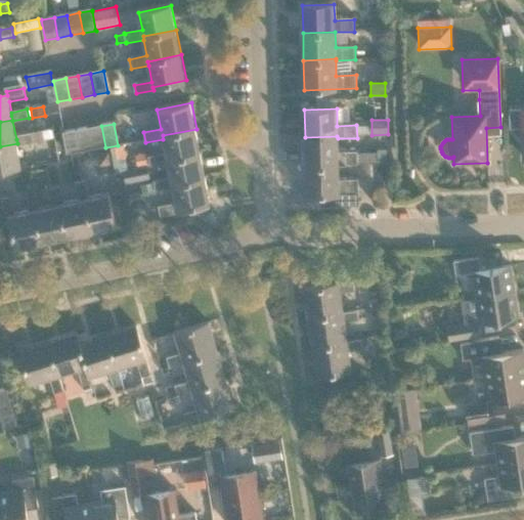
[(89,129),(93,150),(105,147),(101,126),(89,129)]
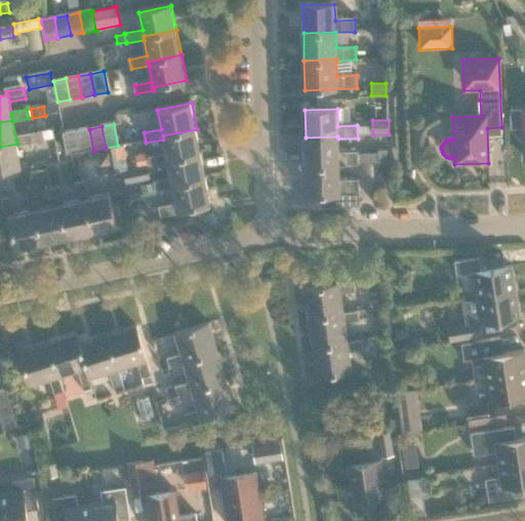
[(81,153),(93,151),(89,129),(76,131),(81,153)]
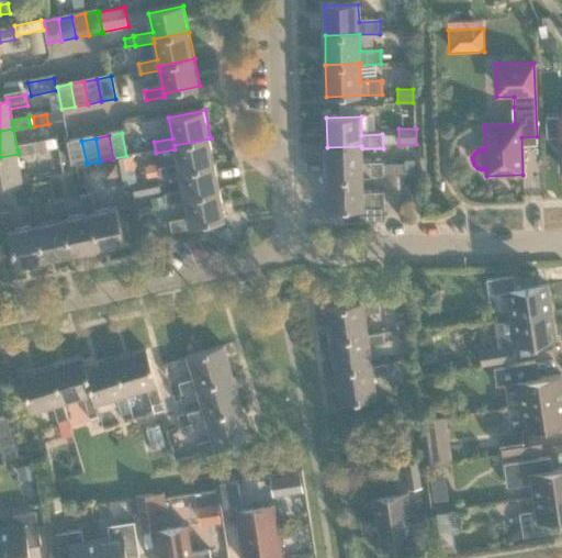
[(161,180),(180,177),(180,173),(215,165),(211,138),(175,145),(175,149),(178,166),(159,169),(161,178),(161,180)]
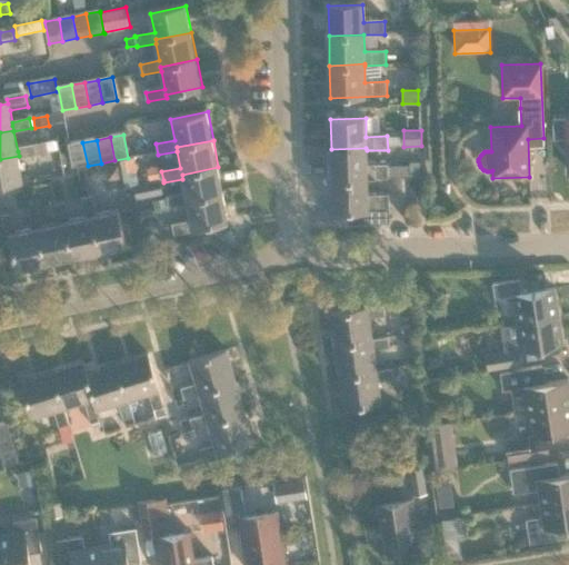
[(88,166),(82,142),(69,145),(73,169),(88,166)]
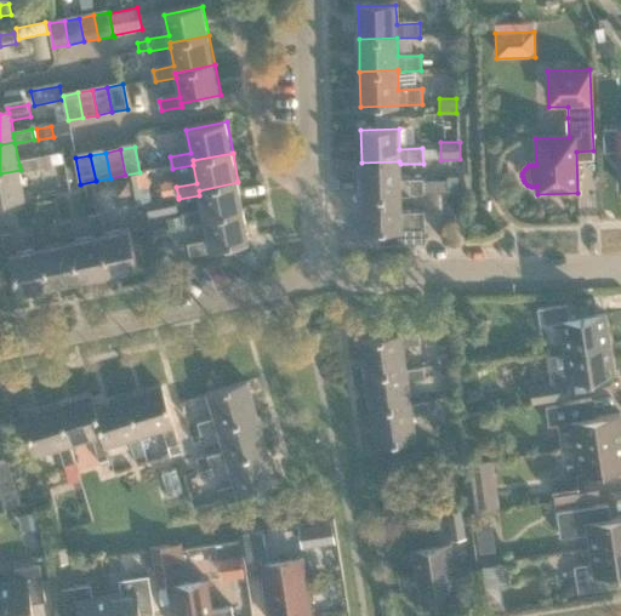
[(21,170),(0,174),(0,205),(26,200),(21,177),(66,169),(63,157),(20,165),(21,170)]
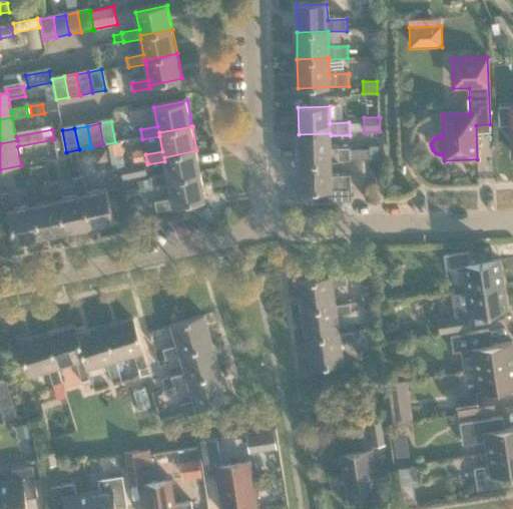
[(299,134),(300,163),(332,162),(332,163),(351,162),(351,160),(351,150),(332,150),(331,135),(330,133),(299,134)]
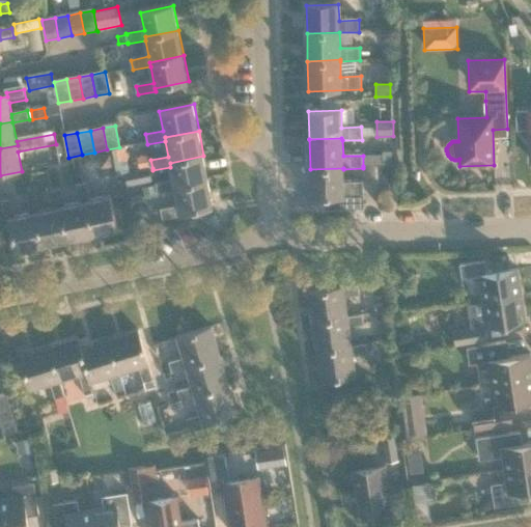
[(112,150),(114,163),(128,161),(124,147),(112,150)]
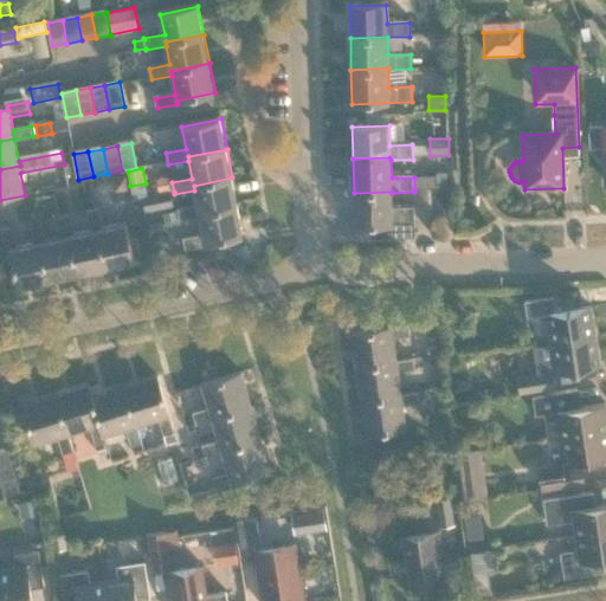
[(436,174),(436,188),(447,188),(447,174),(436,174)]
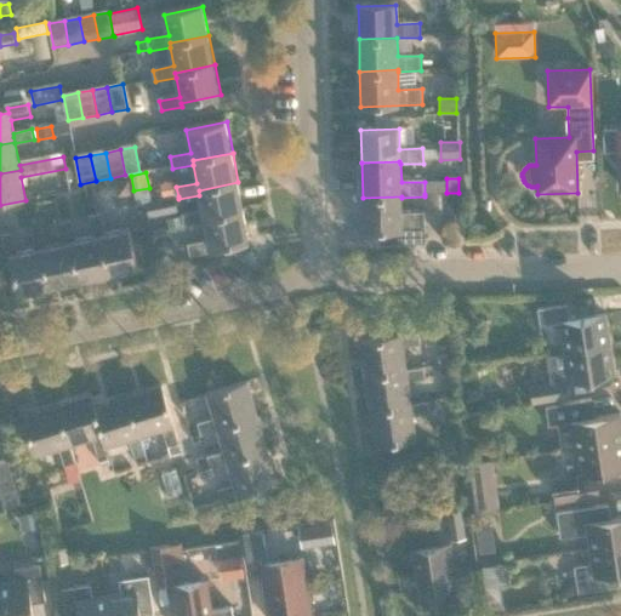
[(175,181),(161,184),(164,199),(178,197),(176,187),(175,181)]
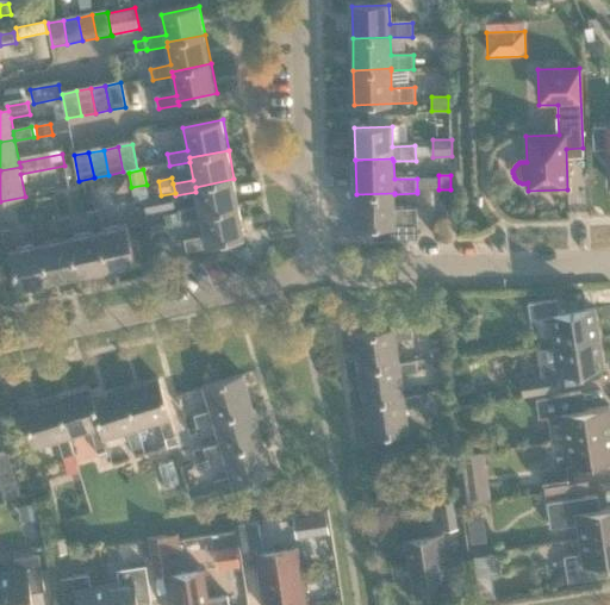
[(113,181),(116,194),(129,192),(126,179),(113,181)]
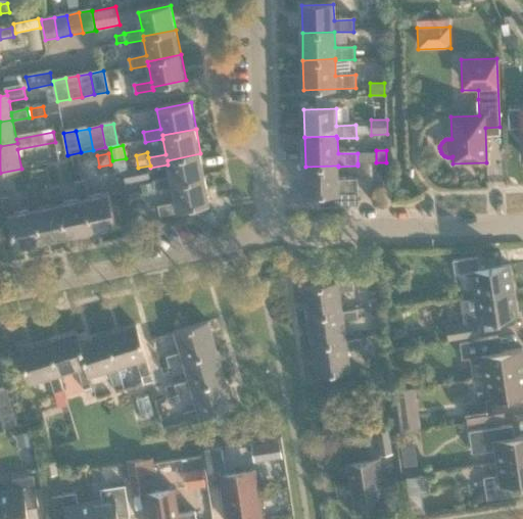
[(155,192),(173,189),(172,185),(205,178),(200,153),(168,160),(168,164),(171,180),(153,183),(155,192)]
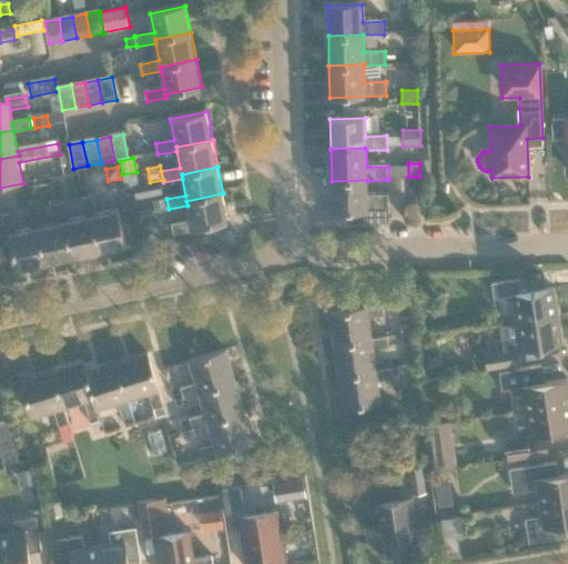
[(367,197),(367,181),(367,180),(332,181),(333,212),(347,212),(347,228),(389,227),(388,197),(367,197)]
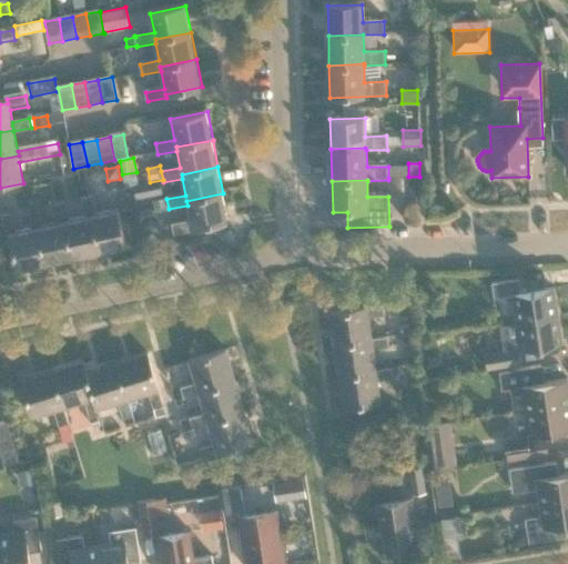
[(186,201),(188,205),(191,222),(172,225),(174,237),(194,232),(193,229),(229,222),(223,193),(186,201)]
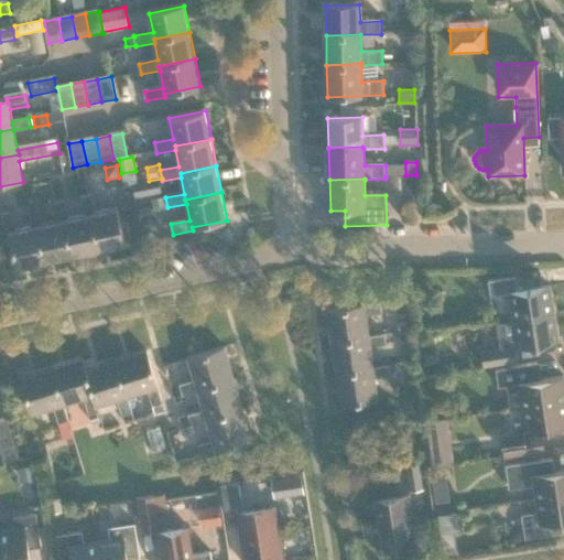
[(82,198),(86,217),(90,216),(99,251),(126,245),(118,211),(97,215),(93,195),(82,198)]
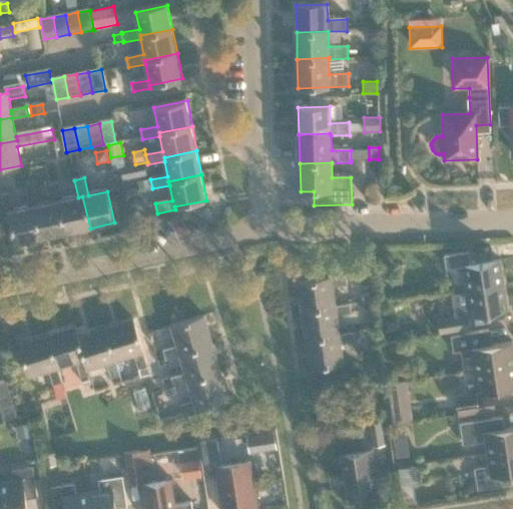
[(50,186),(54,203),(58,202),(65,234),(90,228),(82,196),(78,197),(64,201),(60,184),(50,186)]
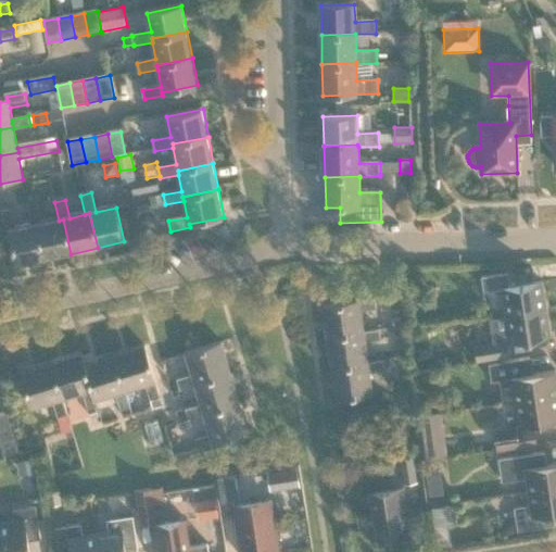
[(45,260),(71,254),(63,220),(59,221),(43,224),(39,205),(28,208),(33,226),(37,225),(45,260)]
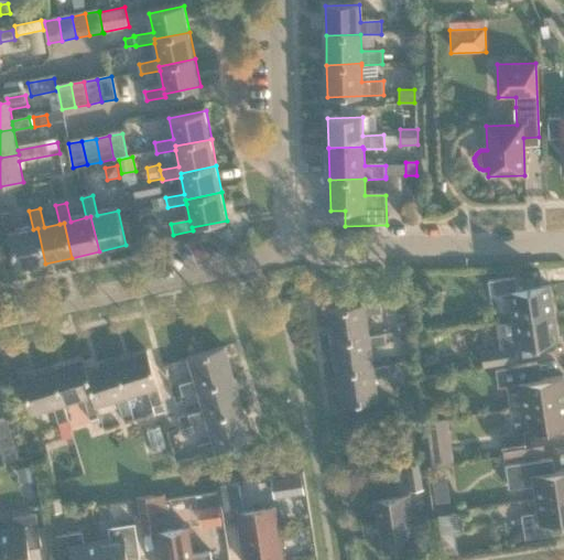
[(159,222),(156,208),(138,213),(141,226),(159,222)]
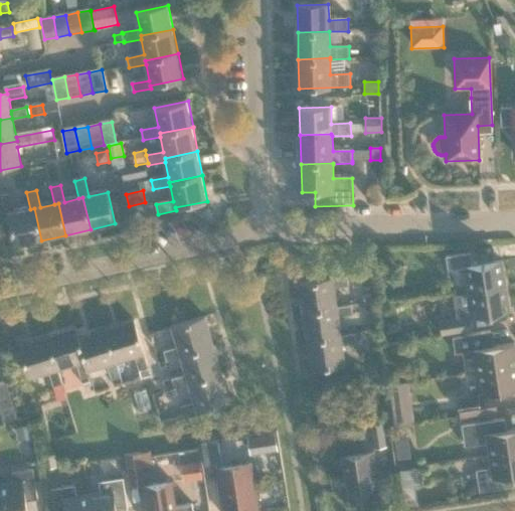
[(34,208),(30,209),(16,213),(12,195),(2,197),(6,215),(9,214),(16,246),(41,240),(34,208)]
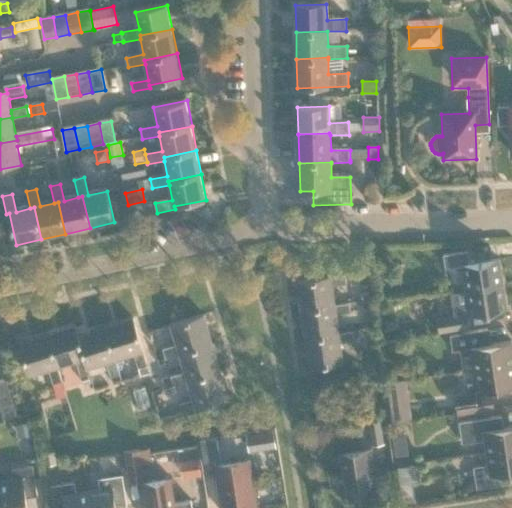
[(463,266),(467,290),(502,285),(499,260),(470,265),(468,252),(444,256),(446,269),(463,266)]
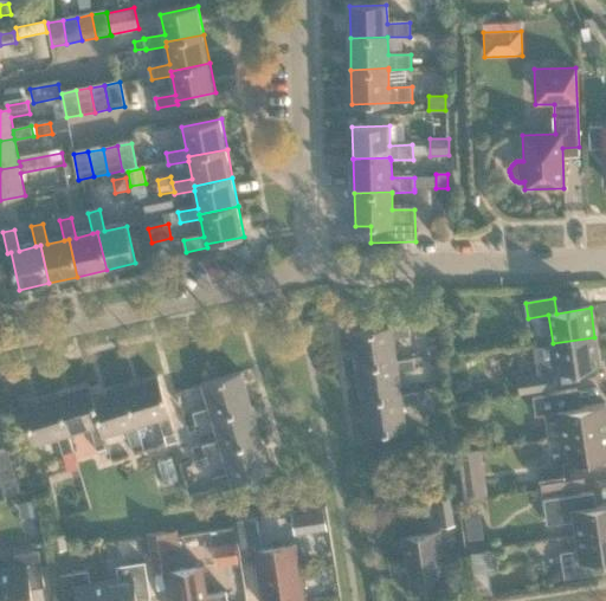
[(352,336),(356,369),(397,364),(393,341),(411,338),(410,328),(352,336)]
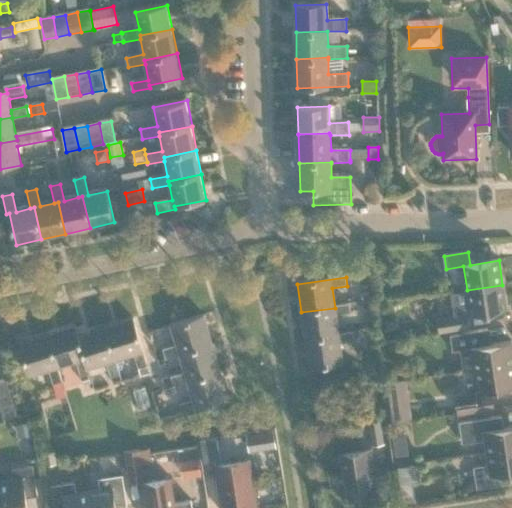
[(435,291),(434,281),(425,282),(426,292),(435,291)]
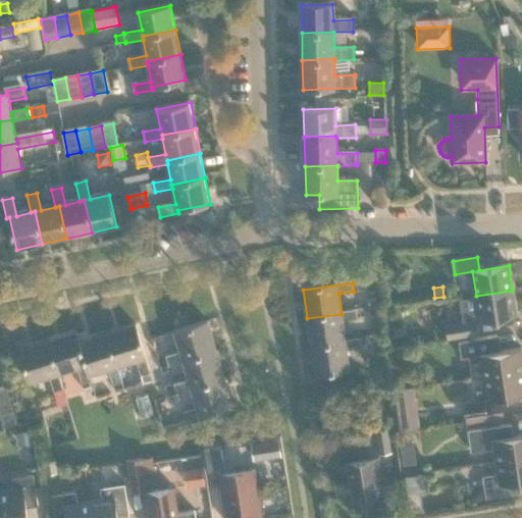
[(512,291),(476,296),(479,321),(516,315),(512,291)]
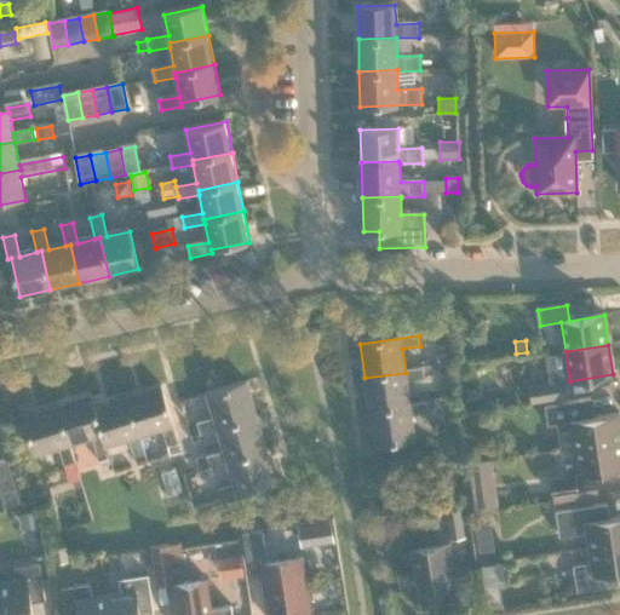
[(446,348),(436,349),(438,362),(448,361),(446,348)]
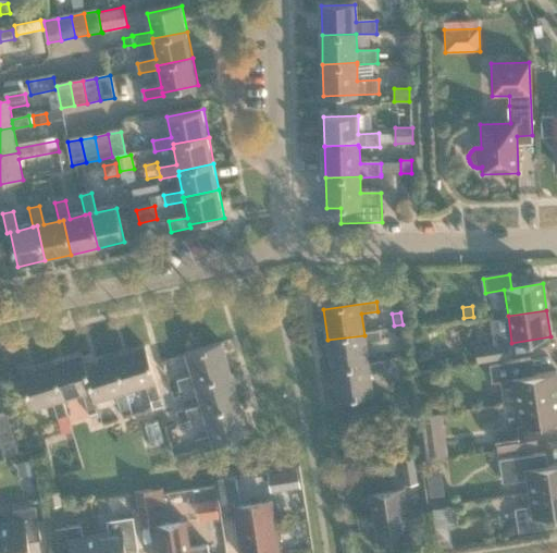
[(381,333),(364,335),(327,340),(332,370),(368,366),(366,345),(382,343),(381,333)]
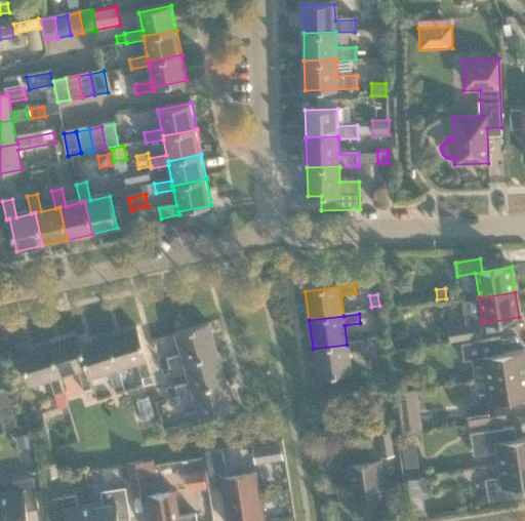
[(448,327),(451,343),(481,337),(479,322),(448,327)]
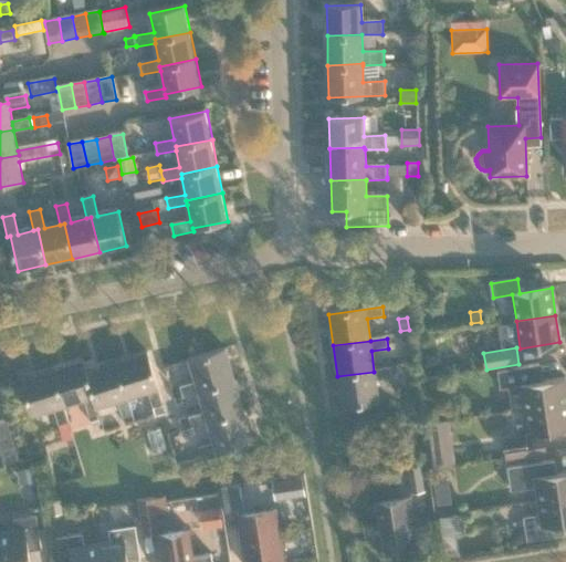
[(175,402),(198,394),(234,384),(224,352),(189,362),(195,384),(171,391),(175,402)]
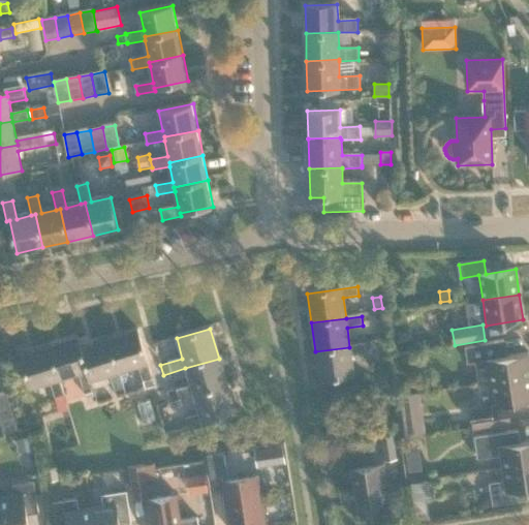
[(109,340),(120,374),(138,369),(143,383),(152,380),(137,332),(109,340)]
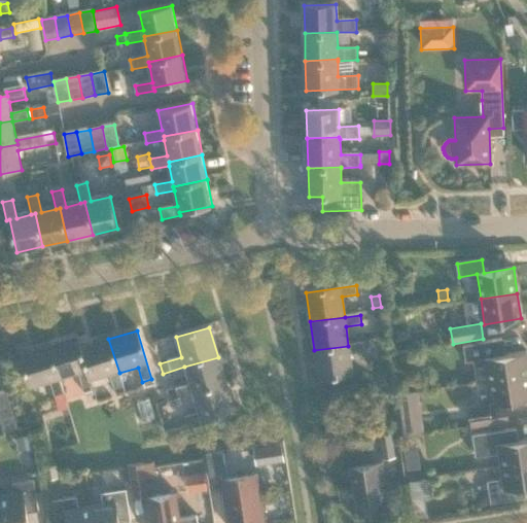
[(93,386),(92,382),(81,348),(78,337),(49,346),(61,380),(79,374),(83,389),(93,386)]
